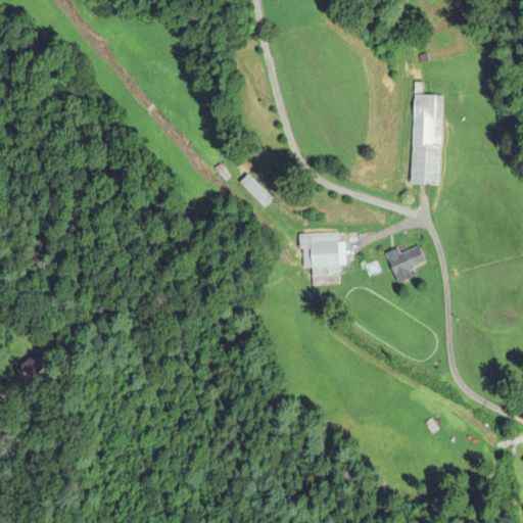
[(412,187),(440,187),(443,97),(422,96),(422,90),(415,89),(412,187)]
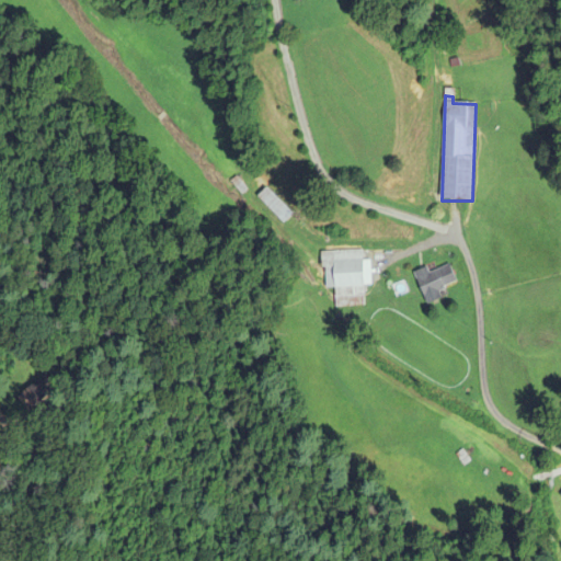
[(256,198),(283,225),(293,215),(266,189),(256,198)]
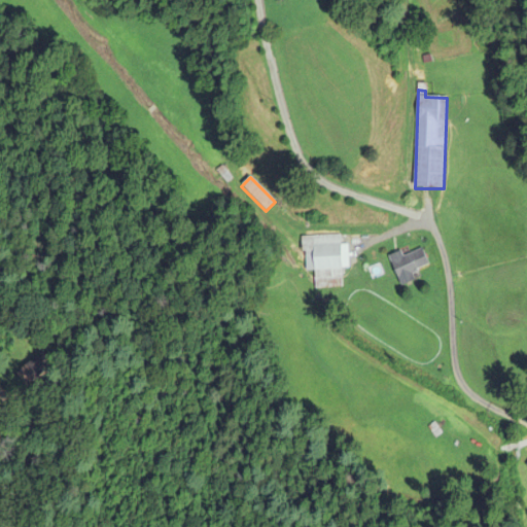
[(315,289),(343,288),(341,236),(301,238),(302,255),(307,255),(307,271),(314,271),(315,289)]
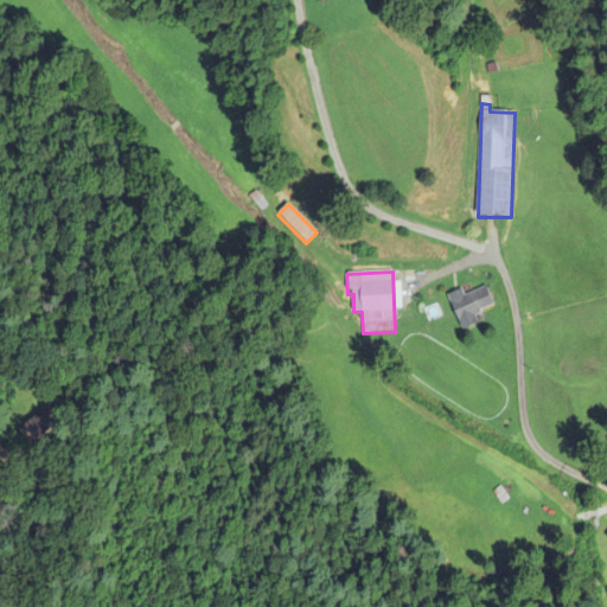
[(465,296),(462,291),(447,296),(462,331),(479,324),(474,314),(494,306),(486,287),(465,296)]
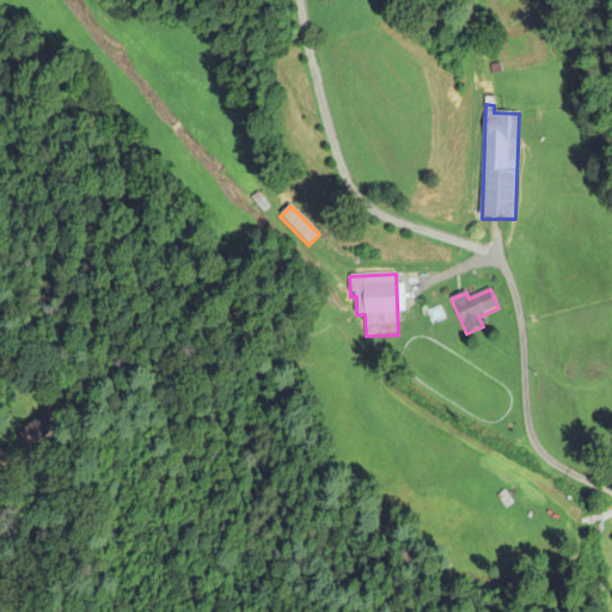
[(23,429),(35,446),(61,427),(49,410),(23,429)]
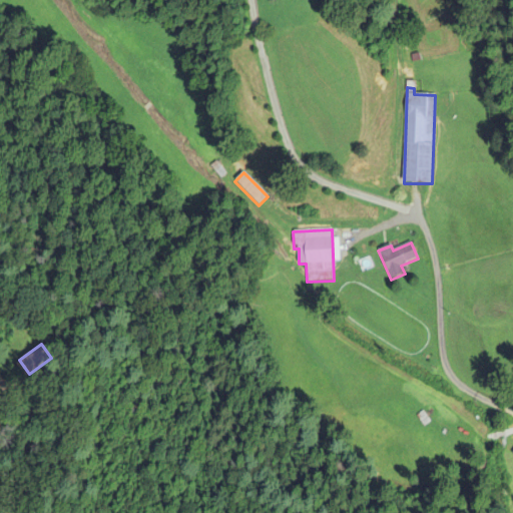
All buildings are outlined.
